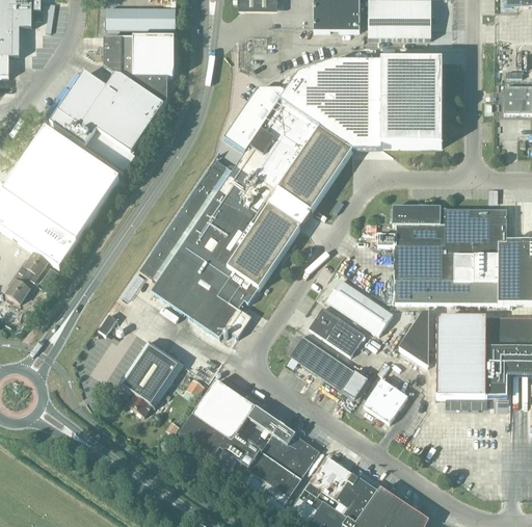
[(0,0),(0,75),(8,76),(8,56),(19,56),(20,27),(31,27),(32,0),(0,0)]
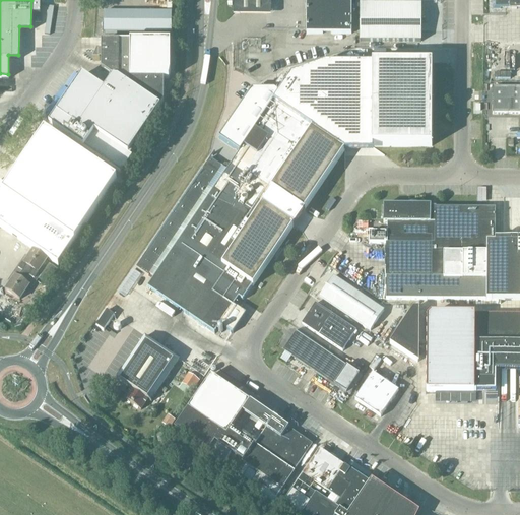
[(234,0),(234,6),(234,11),(271,11),(271,0),(234,0)]
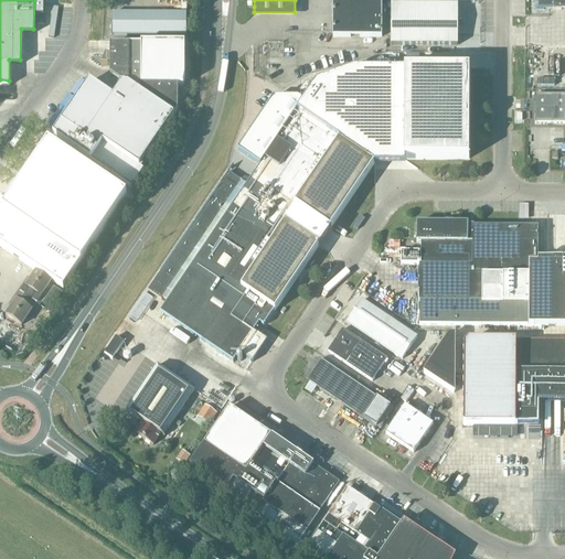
[(332,0),(332,32),(382,32),(381,0),(332,0)]
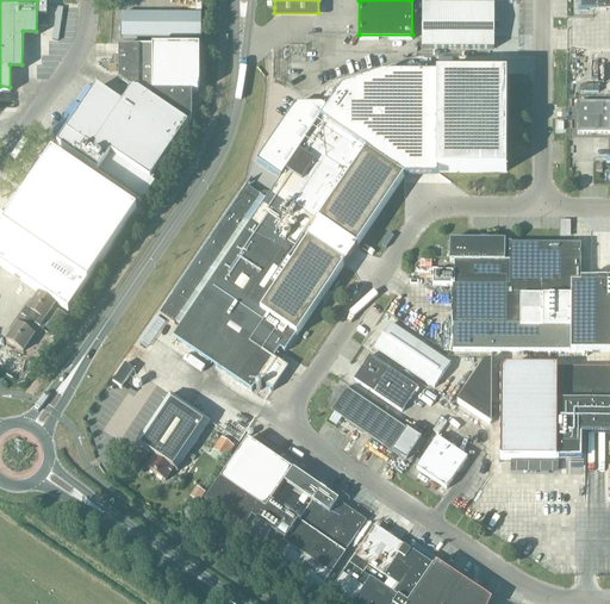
[(422,43),(493,43),(493,0),(422,0),(422,43)]
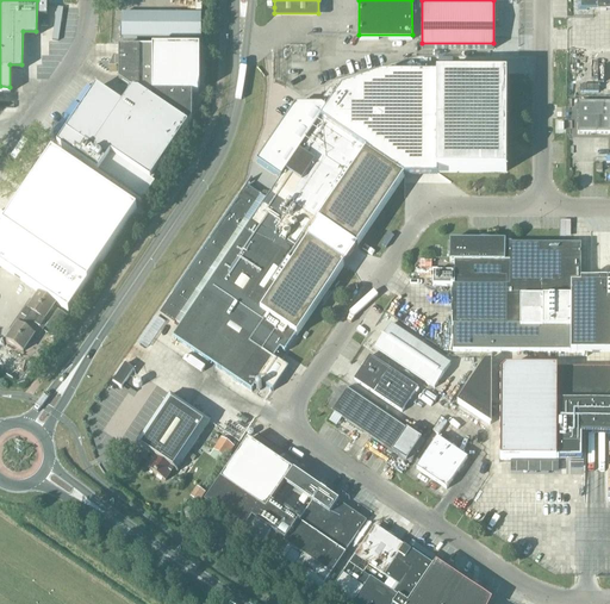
[(122,32),(200,33),(200,10),(122,8),(122,32)]
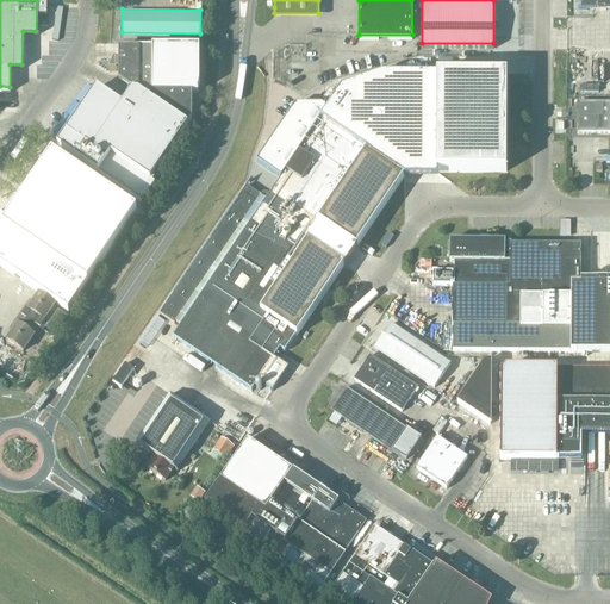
[(118,76),(131,86),(122,100),(97,82),(57,141),(142,198),(155,179),(150,175),(192,114),(192,87),(198,87),(200,80),(200,43),(119,43),(118,55),(117,55),(114,55),(110,66),(117,66),(117,64),(118,64),(118,76)]
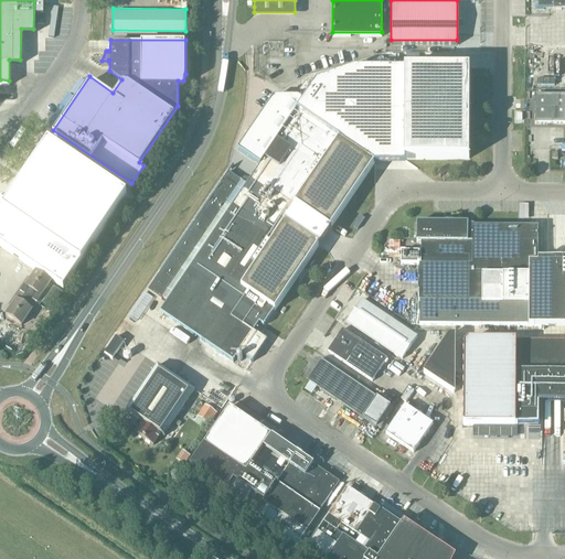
[(564,44),(539,44),(539,67),(564,66),(564,44)]
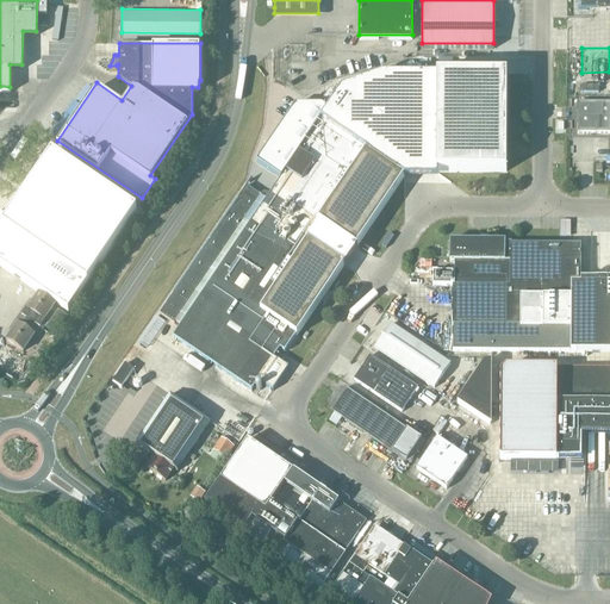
[(18,69),(17,80),(26,81),(27,69),(18,69)]
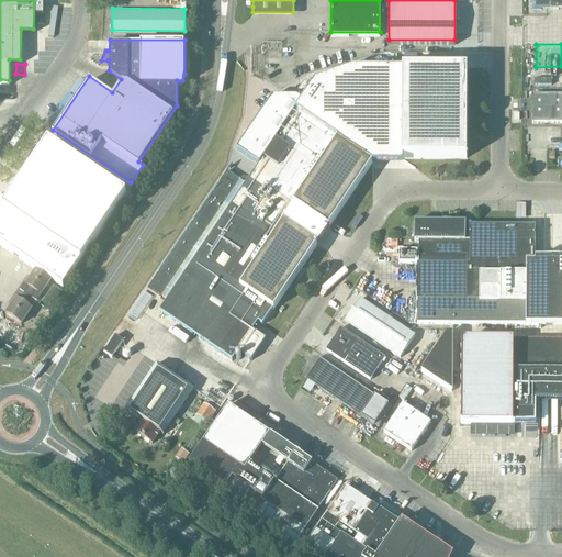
[(403,158),(403,153),(467,153),(467,64),(402,64),(351,64),(314,77),(312,80),(307,78),(305,78),(296,91),(272,91),(271,91),(271,92),(236,144),(236,145),(237,145),(258,159),(245,178),(227,166),(147,285),(165,297),(158,307),(232,356),(238,347),(251,356),(266,334),(253,325),(258,318),(262,321),(262,320),(272,304),(273,304),(317,240),(318,240),(329,224),(328,223),(372,158),(403,158)]
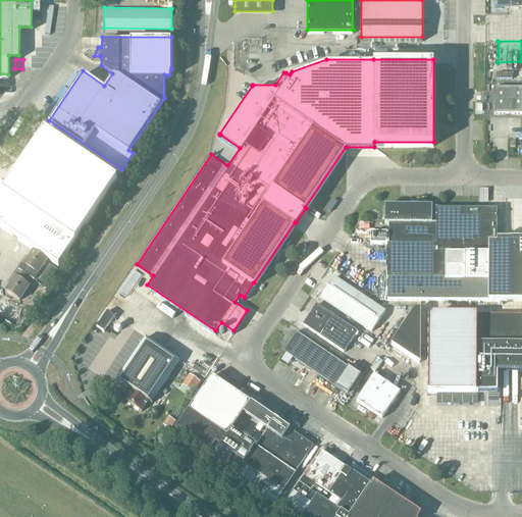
[(521,83),(494,83),(494,109),(521,109),(521,83)]
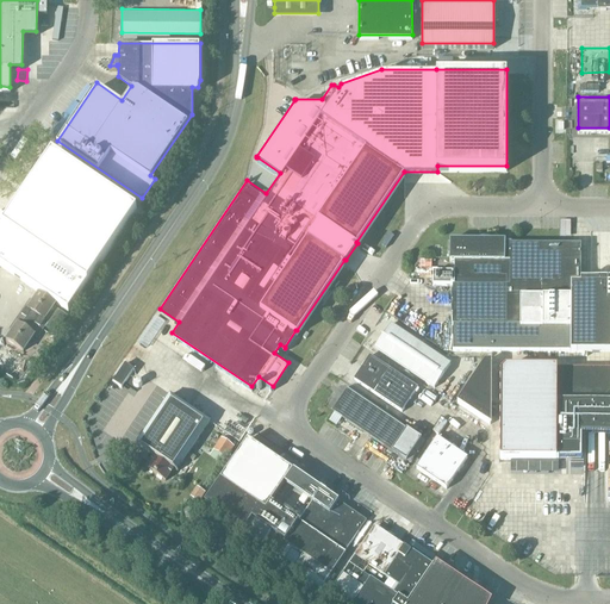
[(0,224),(0,260),(68,306),(136,206),(51,148),(2,222),(0,224)]
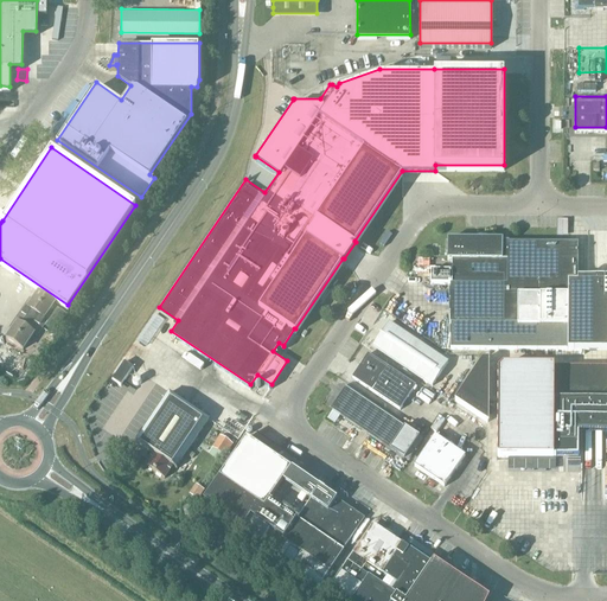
[(563,212),(562,227),(573,227),(573,213),(563,212)]
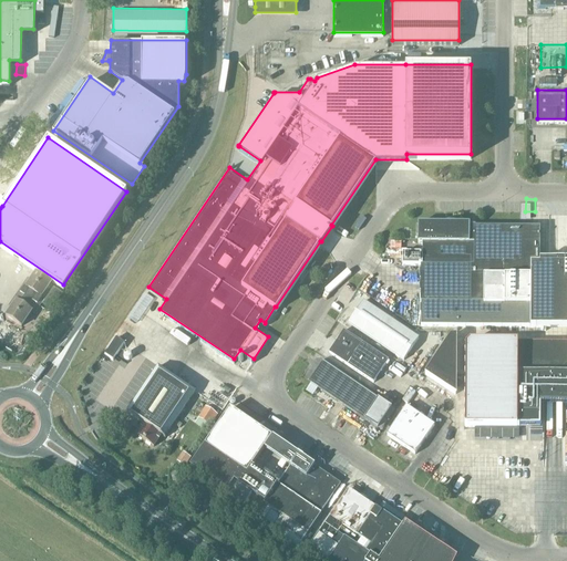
[(421,260),(421,322),(566,322),(566,255),(538,256),(538,222),(475,222),(475,221),(418,220),(418,238),(422,238),(422,248),(402,248),(402,260),(421,260)]
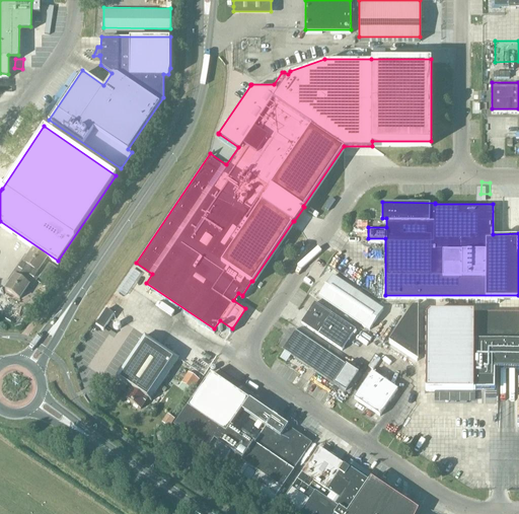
[(17,264),(35,276),(36,274),(47,280),(58,266),(49,260),(44,268),(40,265),(47,254),(32,245),(25,257),(23,254),(17,264)]
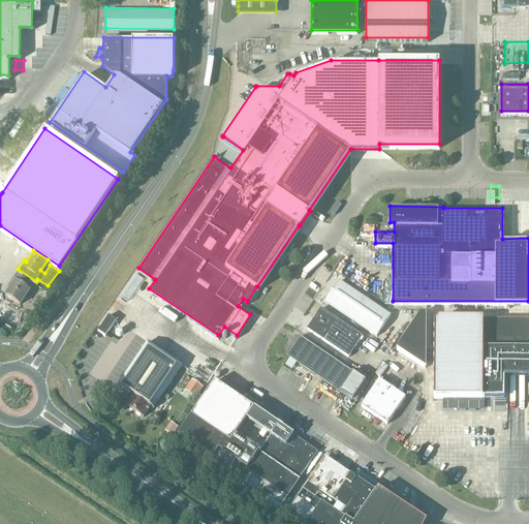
[(36,281),(18,269),(11,278),(13,280),(6,290),(20,300),(29,286),(31,288),(36,281)]
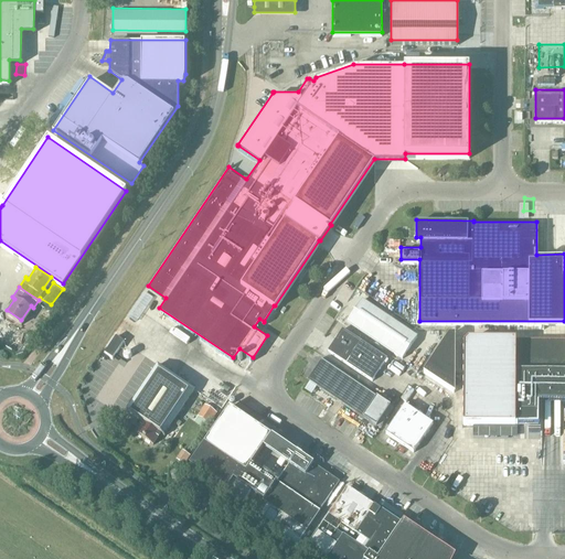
[(142,290),(131,308),(141,314),(152,296),(142,290)]
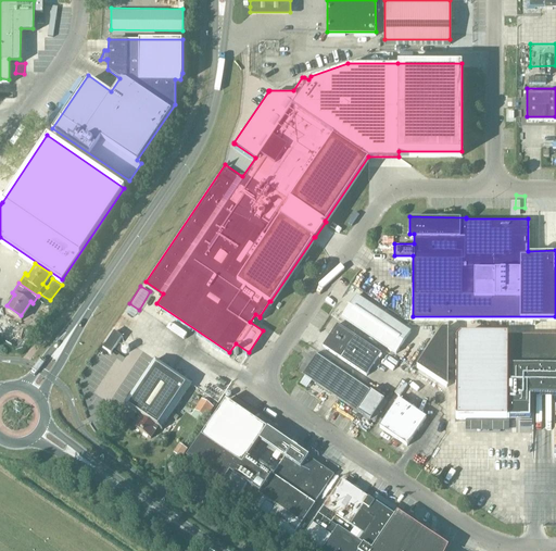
[(356,291),(341,313),(395,349),(409,327),(356,291)]
